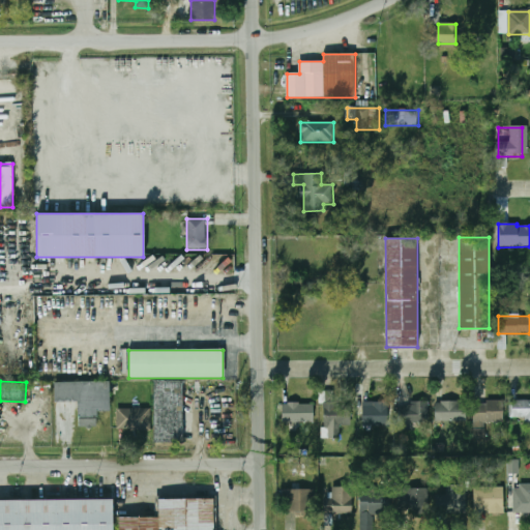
[(97,427),(96,412),(111,412),(110,382),(54,383),(54,403),(78,402),(78,427),(97,427)]
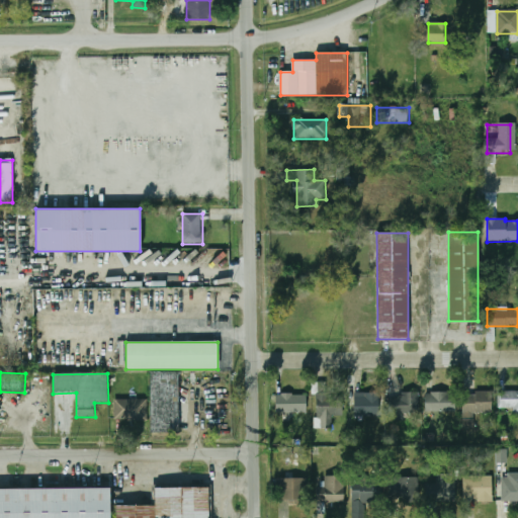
[(151,373),(151,431),(178,431),(178,373),(151,373)]
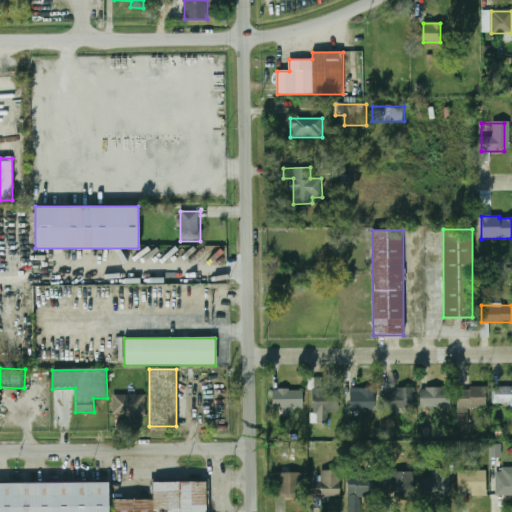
[(375,411),(375,388),(350,388),(350,411),(375,411)]
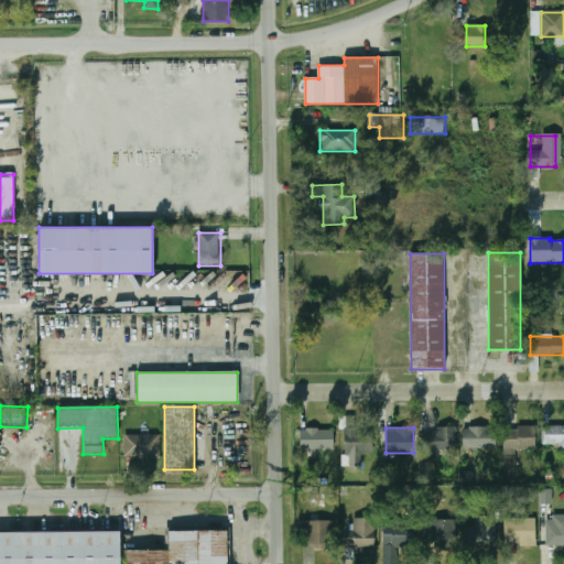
[(497,449),(497,427),(464,427),(464,449),(497,449)]
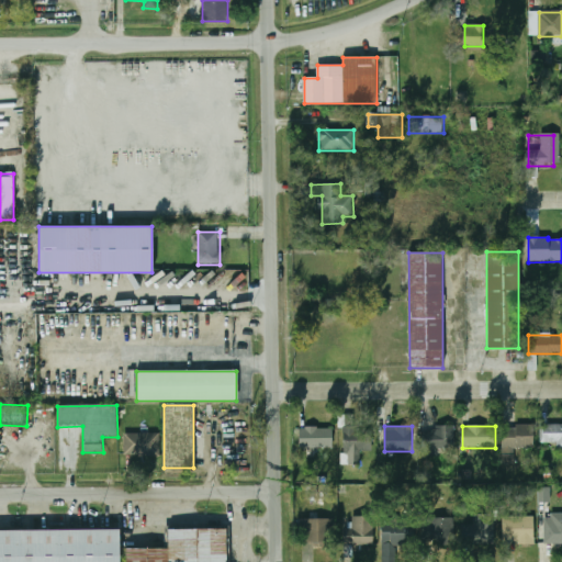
[(503,426),(503,463),(514,463),(514,448),(534,448),(534,426),(503,426)]
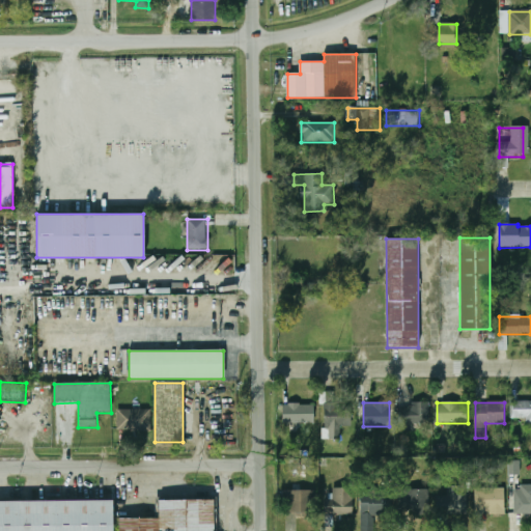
[(530,422),(530,402),(512,402),(512,422),(530,422)]
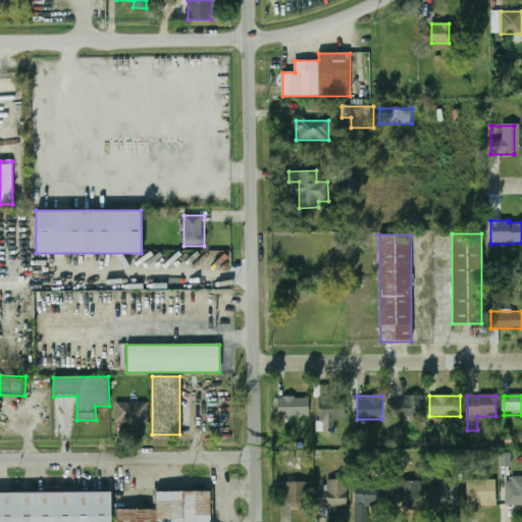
[(310,416),(310,398),(278,398),(278,416),(310,416)]
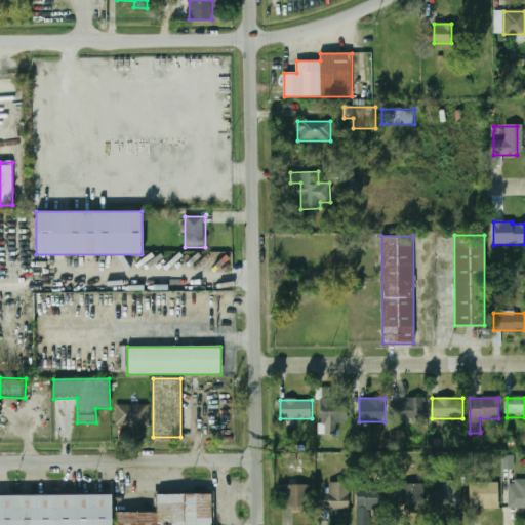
[(320,435),(337,435),(337,421),(348,420),(348,400),(320,400),(320,435)]
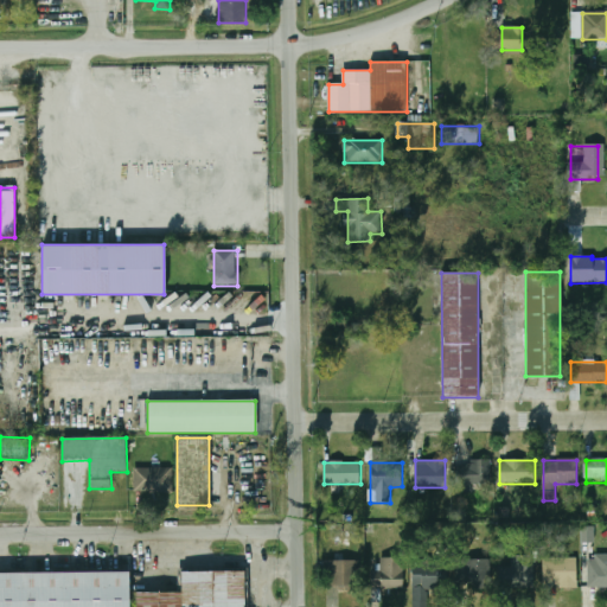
[(492,462),(457,462),(457,487),(492,487),(492,462)]
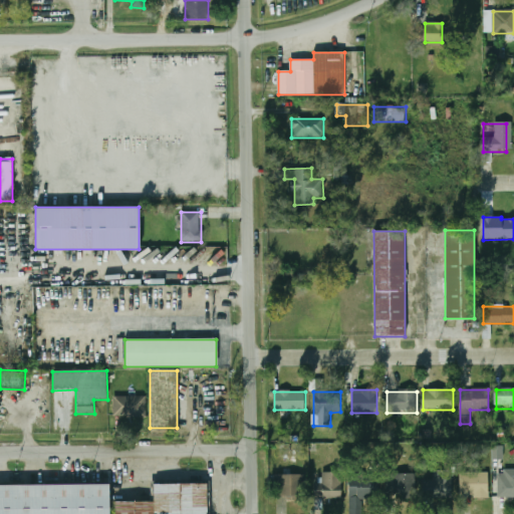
[(147,397),(114,397),(114,418),(147,418),(147,397)]
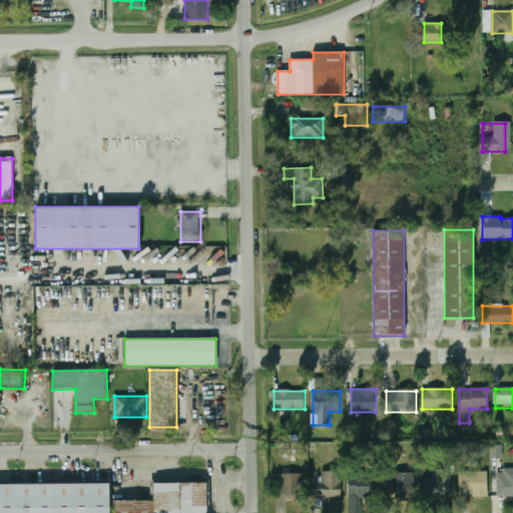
[(496,496),(512,496),(512,469),(504,469),(504,478),(496,478),(496,496)]
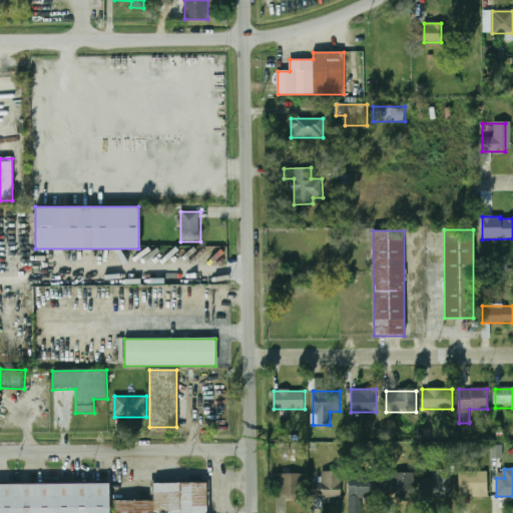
[(451,470),(433,470),(433,478),(422,478),(422,496),(451,496),(451,470)]
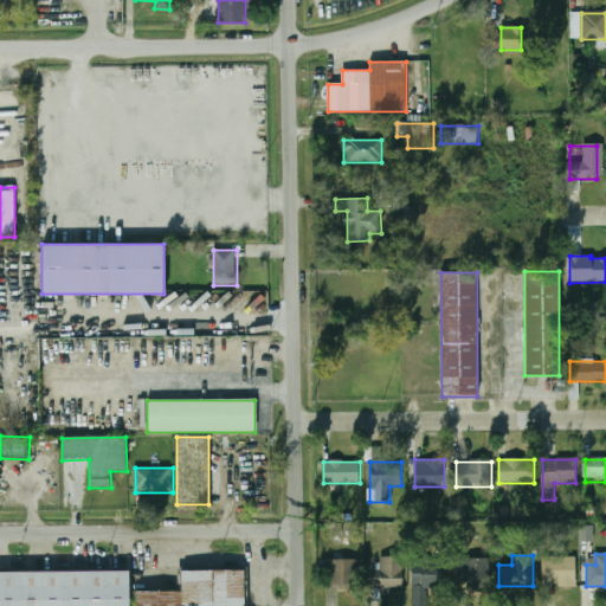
[(371,569),(371,588),(404,588),(404,558),(381,558),(381,569),(371,569)]
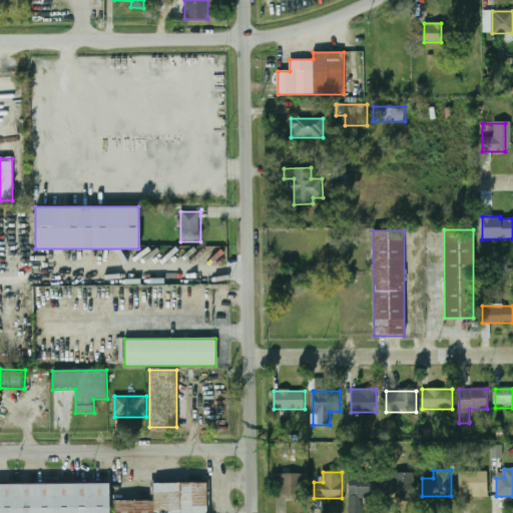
[(487,472),(459,472),(459,496),(487,496),(487,472)]
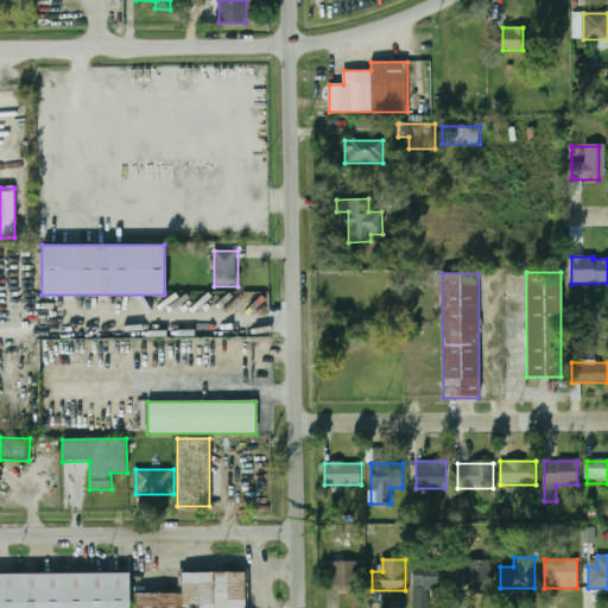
[(325,587),(360,587),(360,561),(325,561),(325,587)]
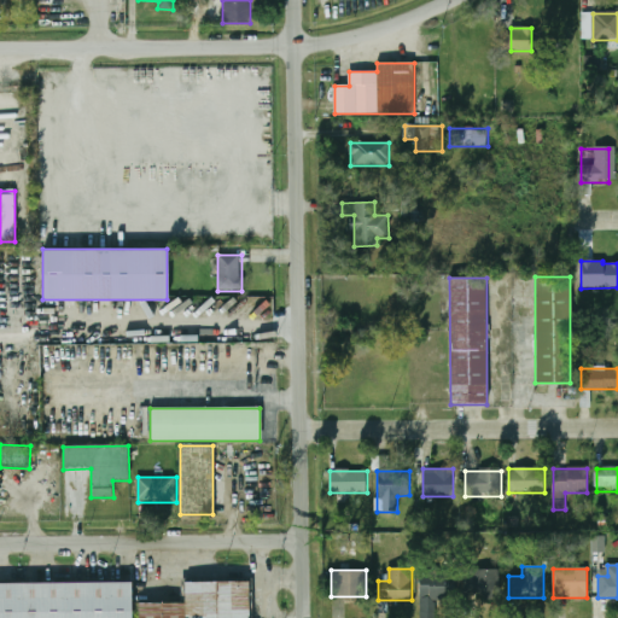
[(500,570),(465,570),(465,594),(500,594),(500,570)]
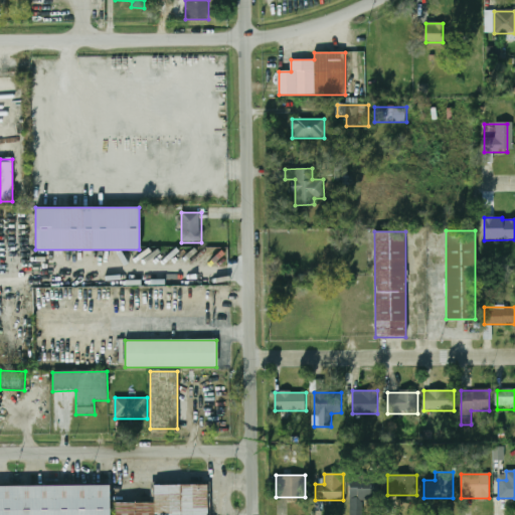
[(350,514),(360,514),(361,499),(379,499),(379,479),(351,478),(350,514)]
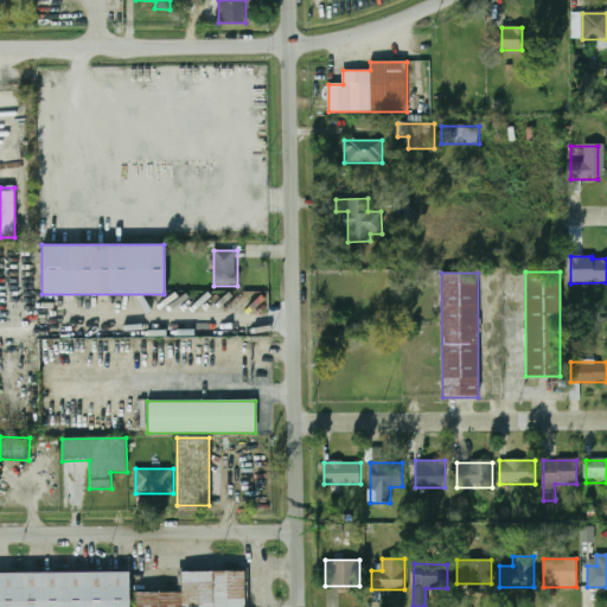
[(246,606),(246,570),(180,572),(181,592),(136,593),(136,606),(246,606)]
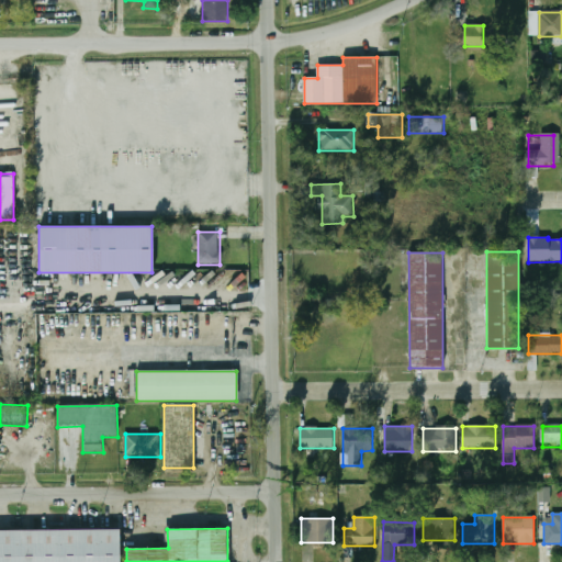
[(0,530),(0,561),(121,561),(121,530),(0,530)]
